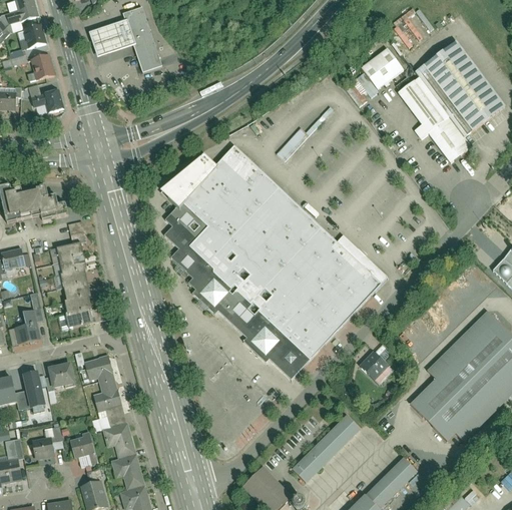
[(8,12),(10,22),(36,15),(31,0),(16,0),(18,9),(8,12)]
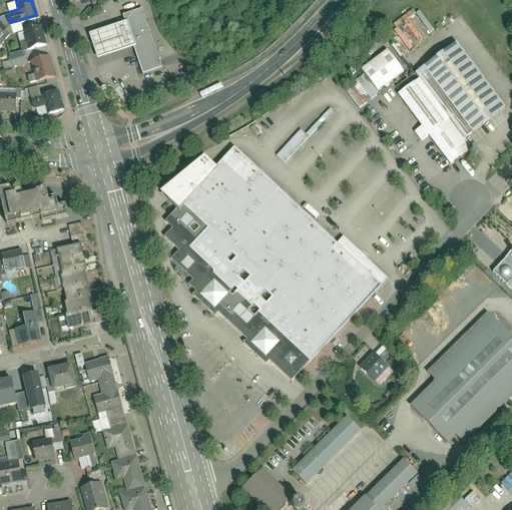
[(123,19),(89,31),(97,55),(131,44),(139,69),(159,62),(140,7),(121,14),(123,19)]
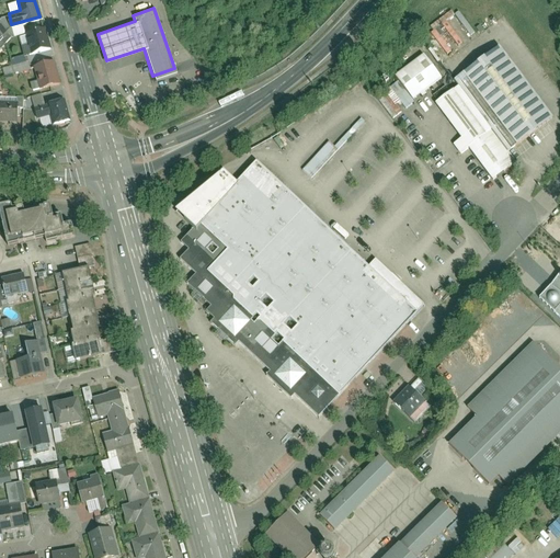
[(450,11),(429,23),(437,37),(452,29),(445,18),(452,13),(450,11)]
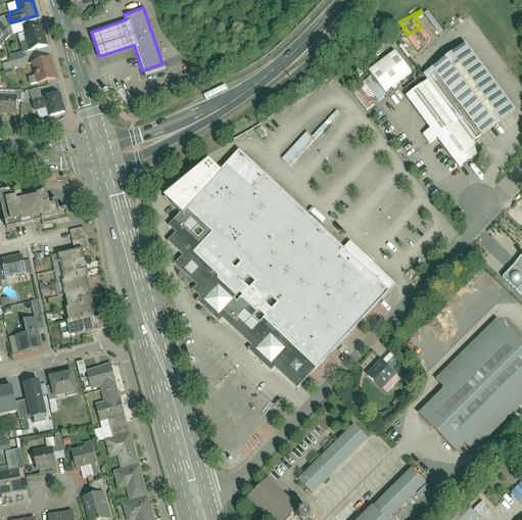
[(29,47),(44,44),(39,25),(25,29),(29,47)]
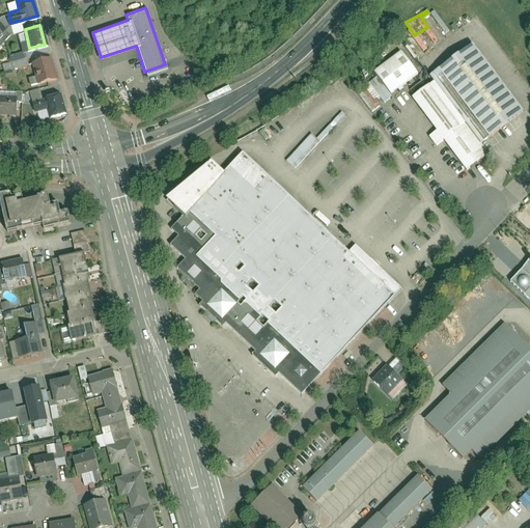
[(0,45),(10,33),(5,29),(0,35),(0,45)]
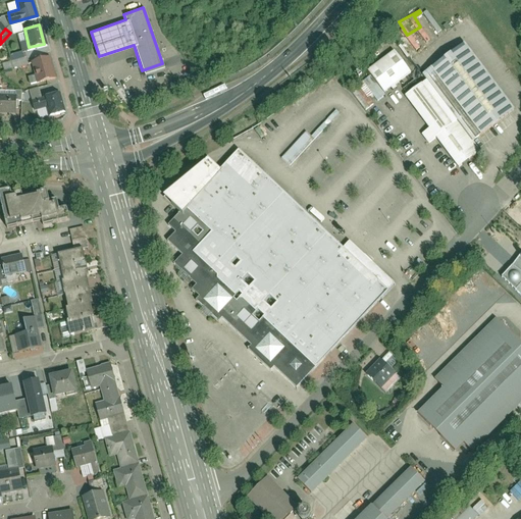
[(427,79),(406,95),(430,127),(423,133),(429,141),(436,136),(458,164),(477,149),(471,141),(513,110),(463,44),(424,73),(427,79)]
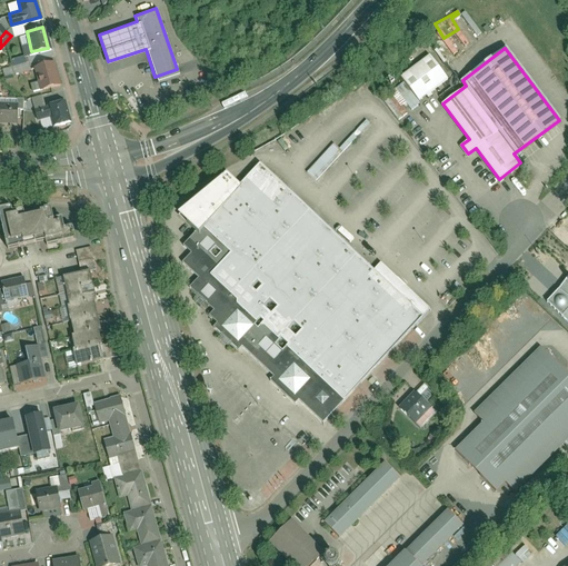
[(406,80),(386,96),(401,117),(422,101),(420,98),(449,76),(431,52),(401,75),(406,80)]
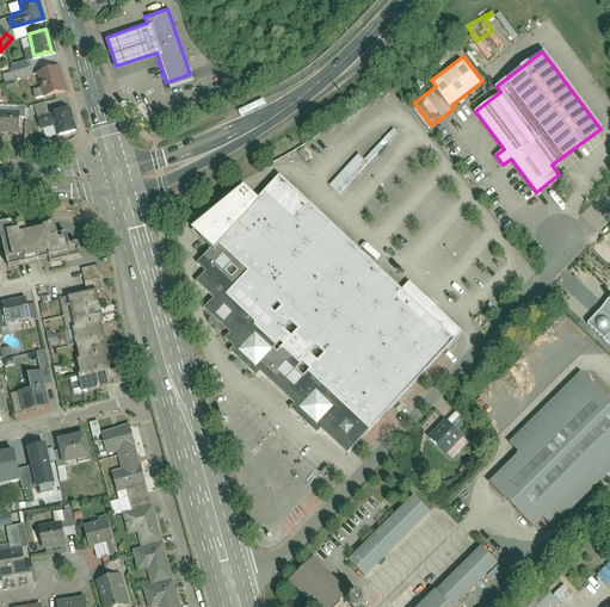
[(38,70),(45,94),(63,90),(55,64),(38,70)]
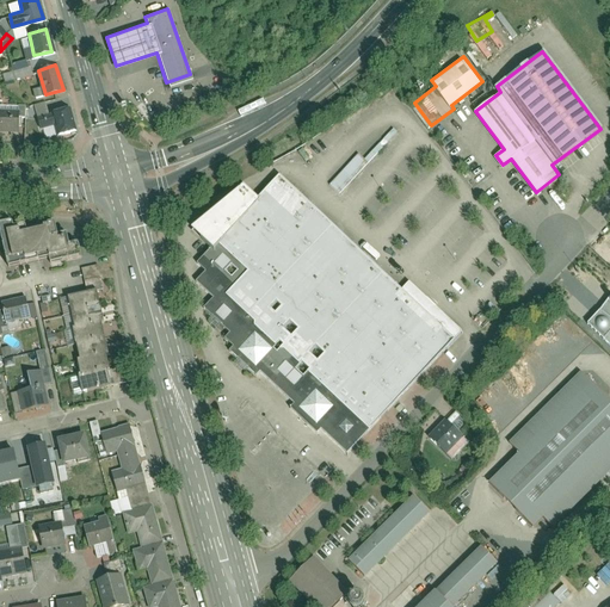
[(75,128),(68,105),(36,115),(39,125),(51,122),(55,134),(75,128)]
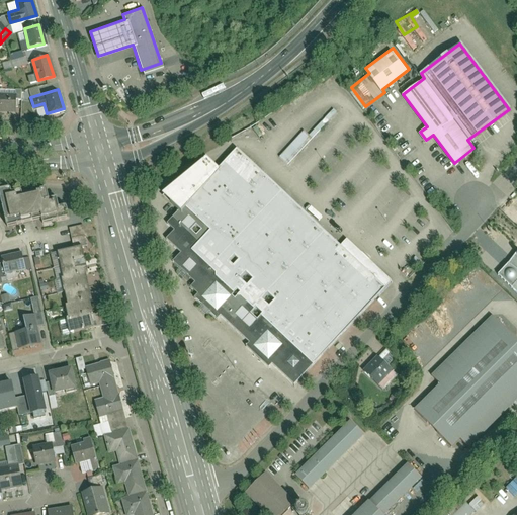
[(0,106),(16,107),(17,94),(0,94),(0,106)]
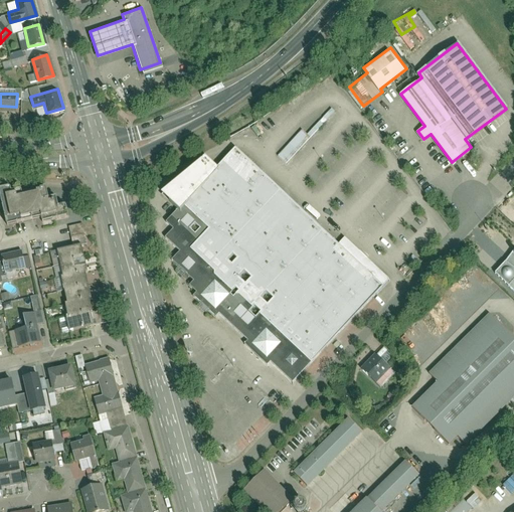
[(285,162),(309,136),(301,128),(277,154),(285,162)]
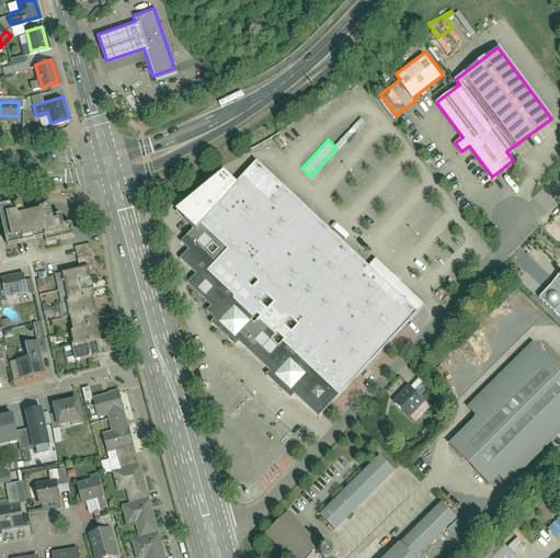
[(377,255),(369,263),(256,159),(244,172),(237,166),(217,188),(221,191),(203,211),(197,206),(173,231),(182,239),(191,247),(182,257),(198,272),(189,282),(210,303),(206,307),(215,316),(212,319),(236,342),(239,339),(270,368),(265,373),(290,397),(295,394),(318,416),(424,300),(377,255)]
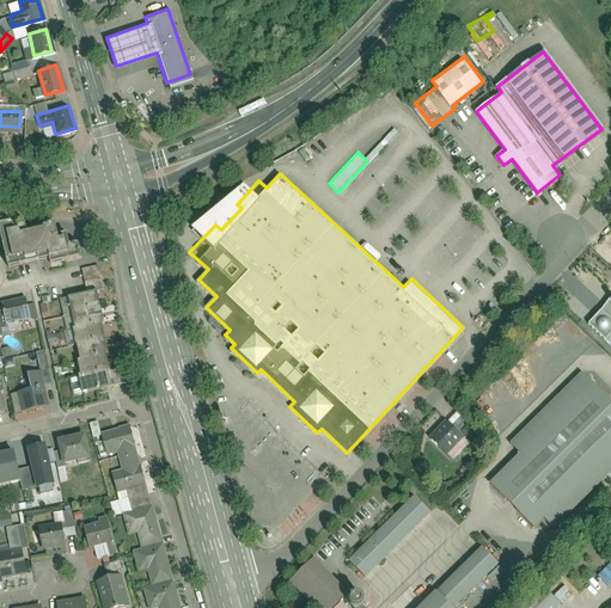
[(11,219),(0,221),(0,235),(10,268),(47,257),(49,264),(79,256),(72,231),(61,233),(57,219),(25,228),(24,221),(12,225),(11,219)]
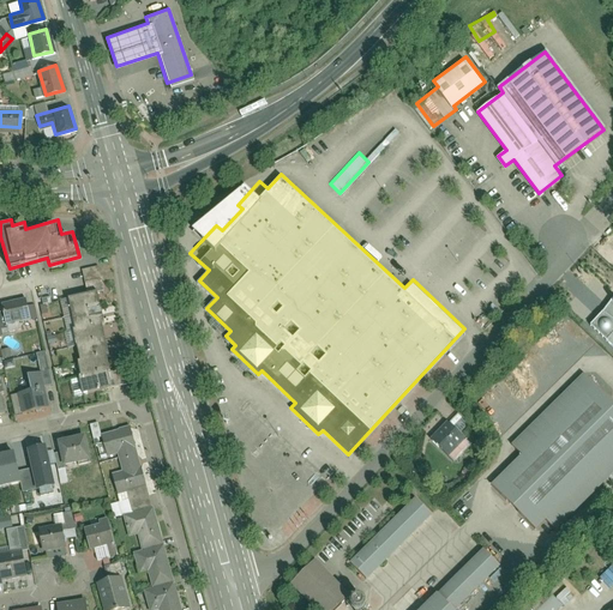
[(96,289),(67,297),(76,327),(72,328),(80,358),(78,360),(82,375),(78,376),(83,393),(110,386),(106,370),(109,369),(104,352),(108,352),(101,321),(104,320),(96,289)]
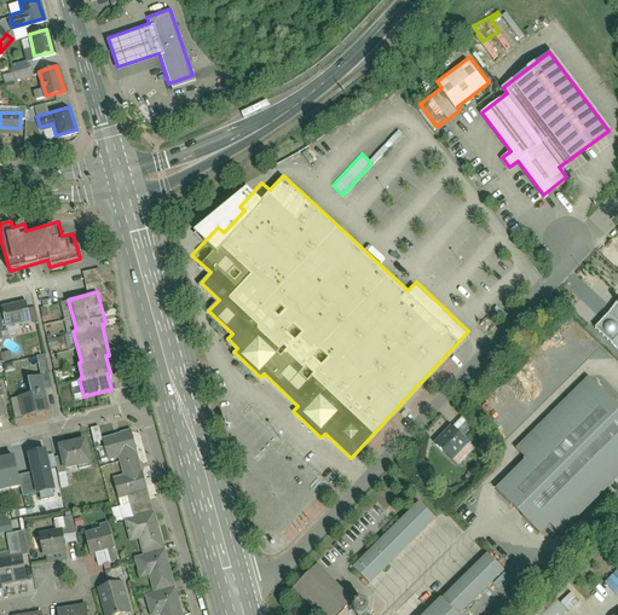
[(617,297),(606,313),(594,324),(617,348),(617,297)]
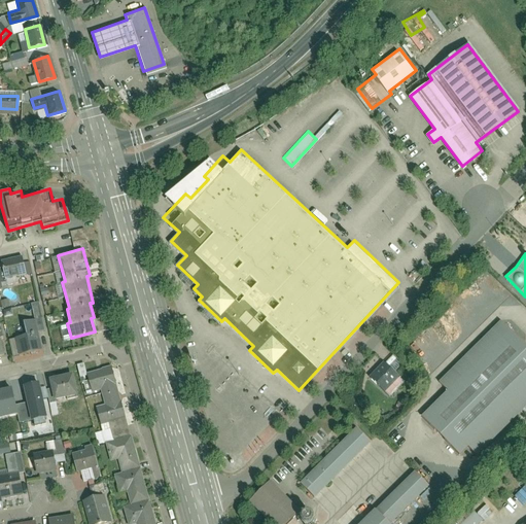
[(26,273),(22,255),(0,260),(4,278),(26,273)]
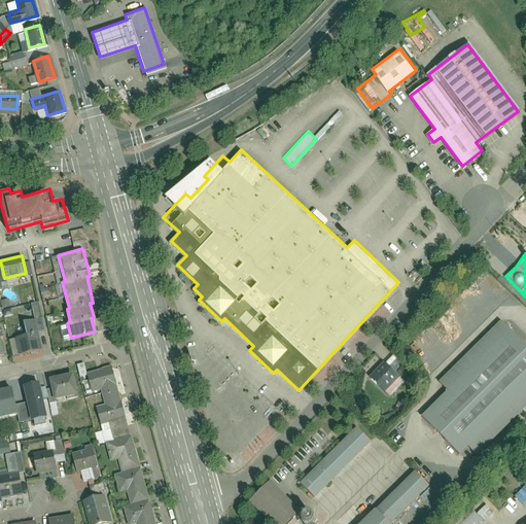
[(13,336),(18,353),(40,348),(33,318),(19,322),(22,334),(13,336)]
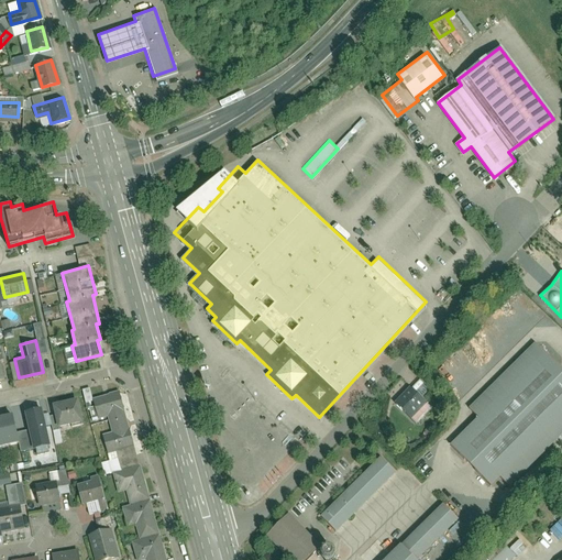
[(482,413),(454,440),(494,482),(514,482),(561,431),(561,366),(536,340),(472,403),(482,413)]
